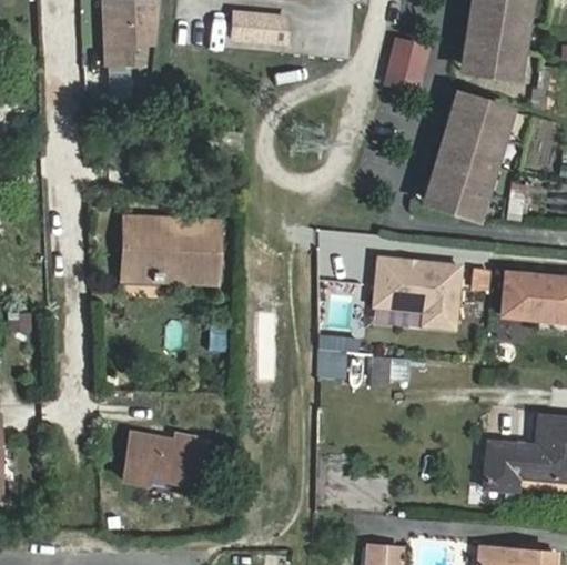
[(101,0),(104,61),(108,61),(127,61),(129,61),(128,41),(153,40),(158,0),(101,0)]
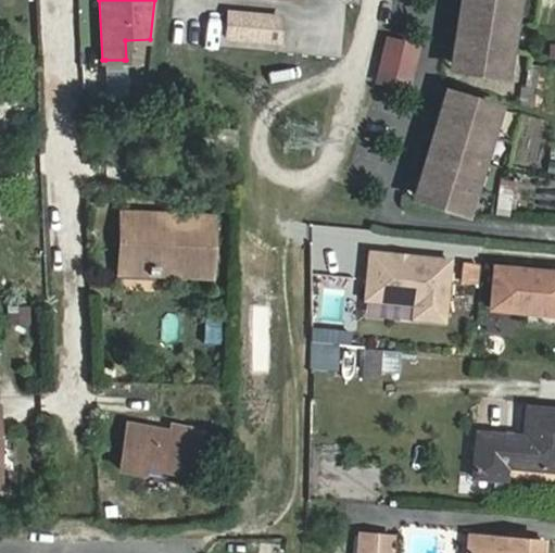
[(502,75),(514,0),(471,0),(459,68),(502,75)]
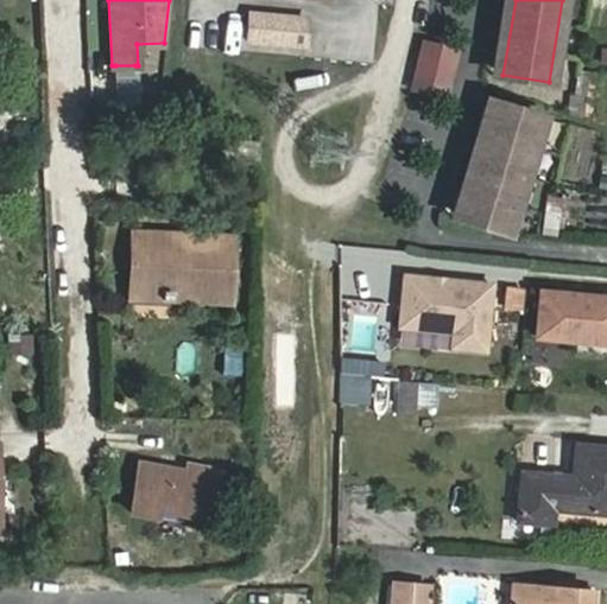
[(303,43),(305,16),(251,11),(247,37),(303,43)]
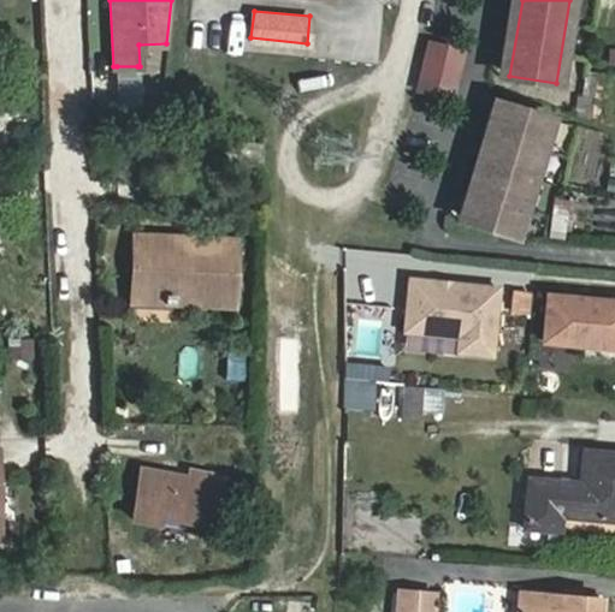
[(429,37),(425,55),(457,63),(462,46),(429,37)]
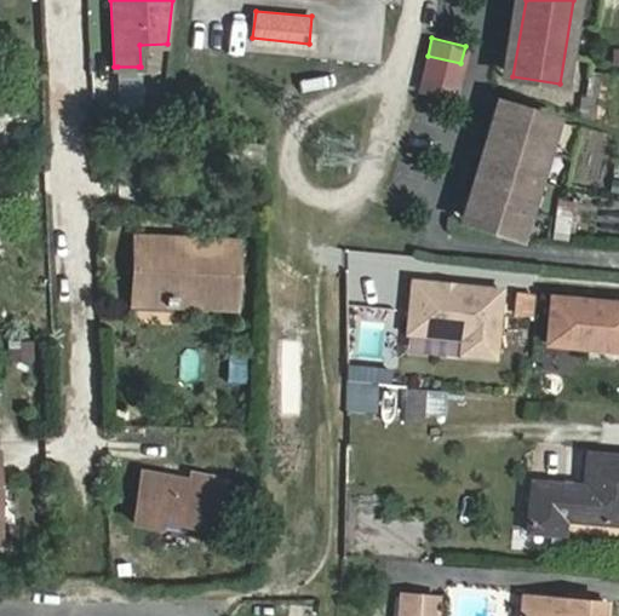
[(460,63),(428,56),(419,86),(453,95),(460,63)]
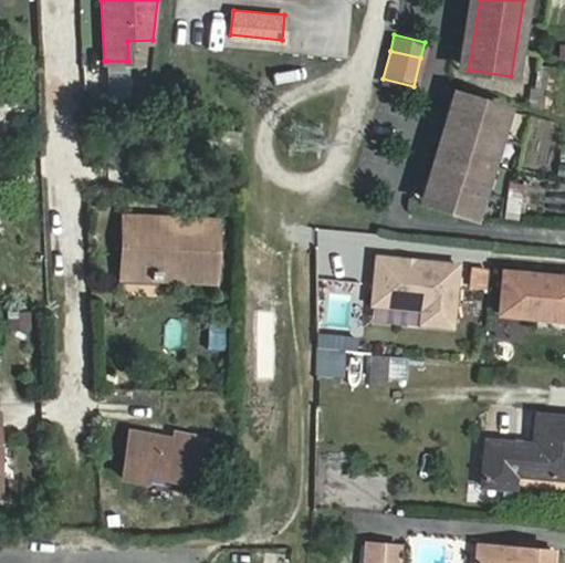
[(126,61),(107,61),(108,106),(128,108),(126,61)]
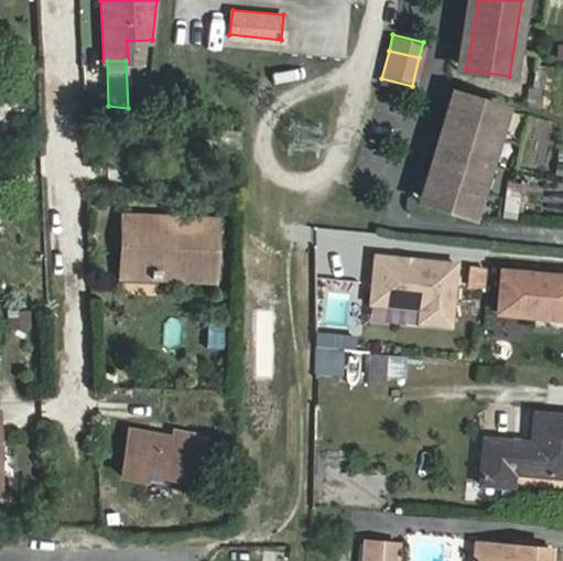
[(537,63),(528,100),(544,104),(553,66),(537,63)]
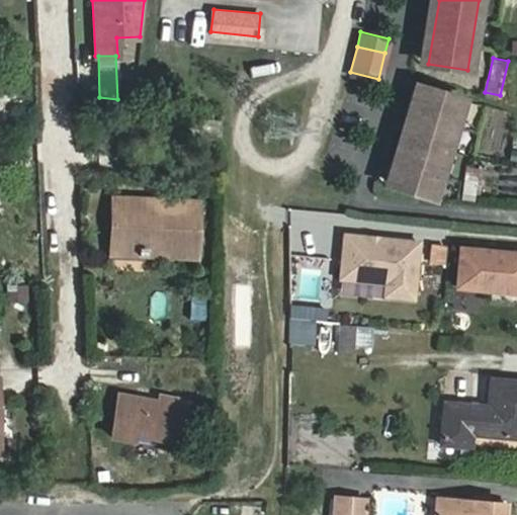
[(461,97),(424,86),(394,186),(432,197),(461,97)]
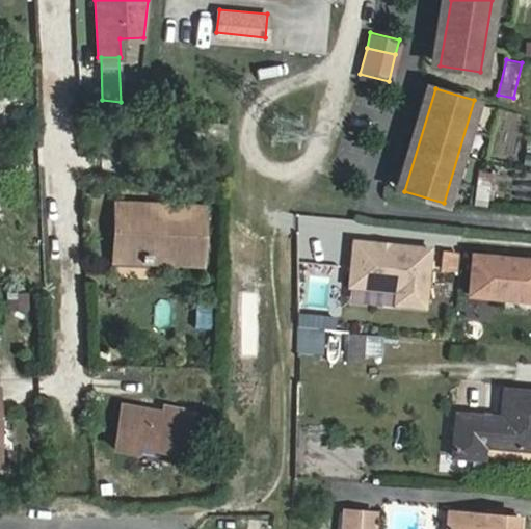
[(201,259),(204,208),(115,204),(113,256),(201,259)]
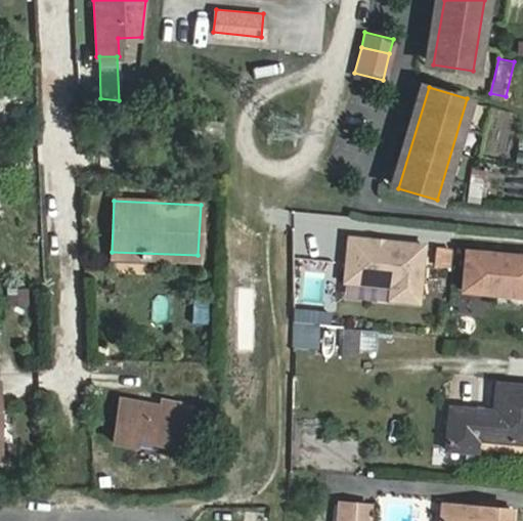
[(417,300),(423,243),(346,234),(342,279),(388,285),(387,297),(417,300)]
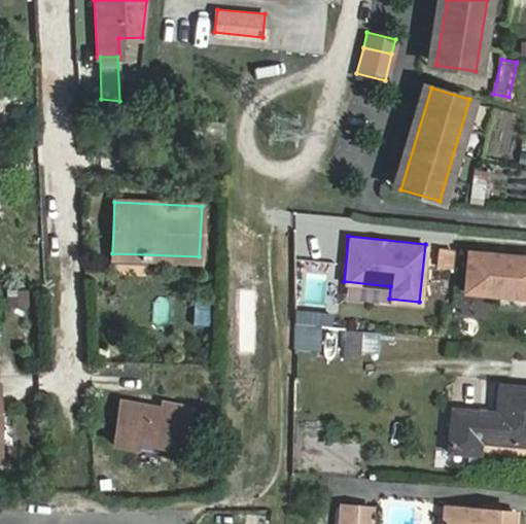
[(454,266),(451,245),(432,247),(435,269),(454,266)]
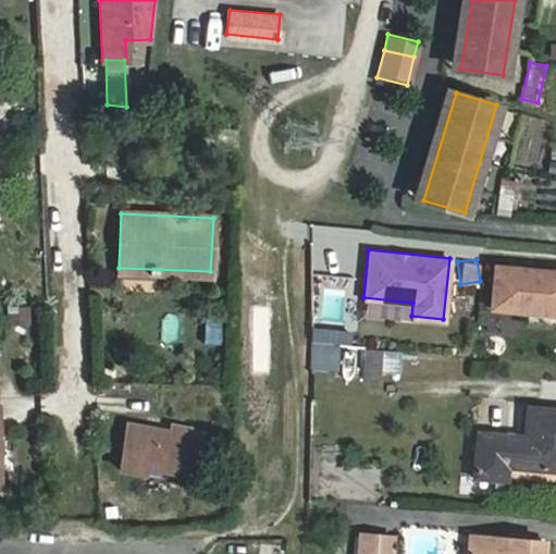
[(555,270),(494,265),(491,306),(555,312),(555,270)]
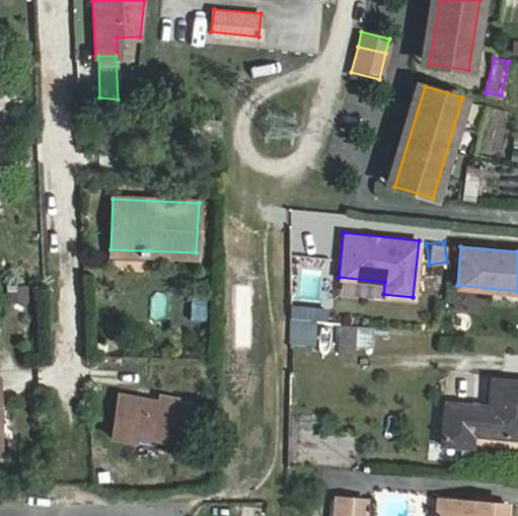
[(26,283),(7,284),(8,298),(26,298),(26,283)]
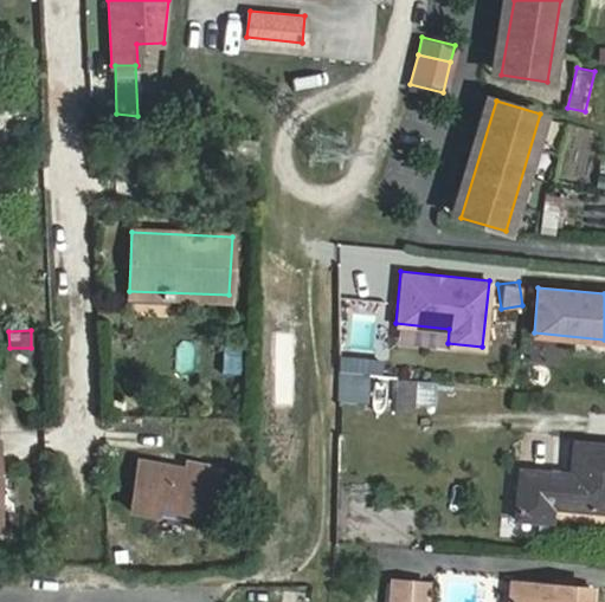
[(346,357),(345,369),(380,371),(380,360),(346,357)]
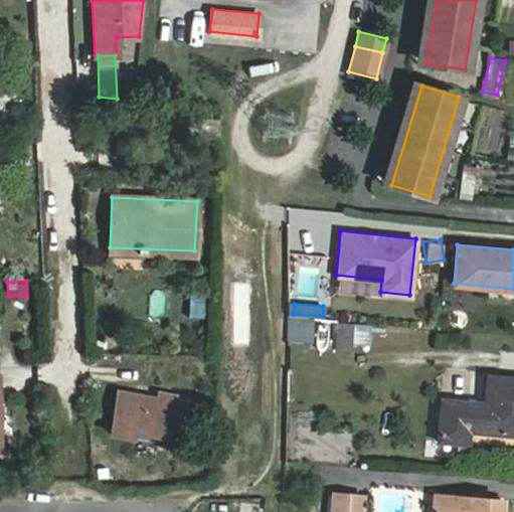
[(287,315),(285,340),(311,342),(313,316),(287,315)]
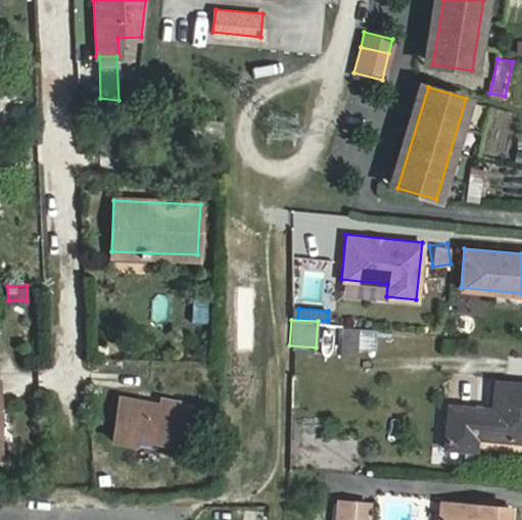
[(359,326),(343,325),(342,352),(358,353),(359,326)]
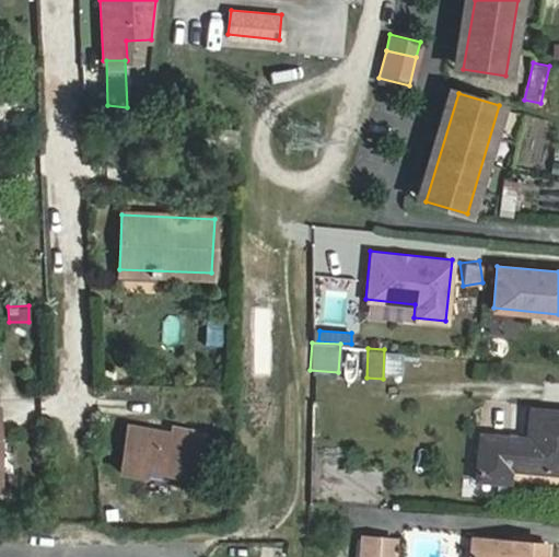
[(558,471),(558,410),(531,408),(527,437),(481,433),(477,476),(508,479),(510,466),(558,471)]
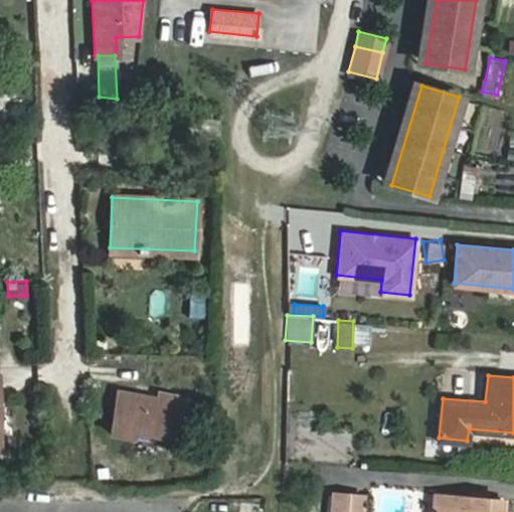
[(174,396),(175,392),(159,390),(158,396),(118,390),(112,431),(131,434),(131,428),(166,433),(167,424),(179,427),(183,398),(174,396)]
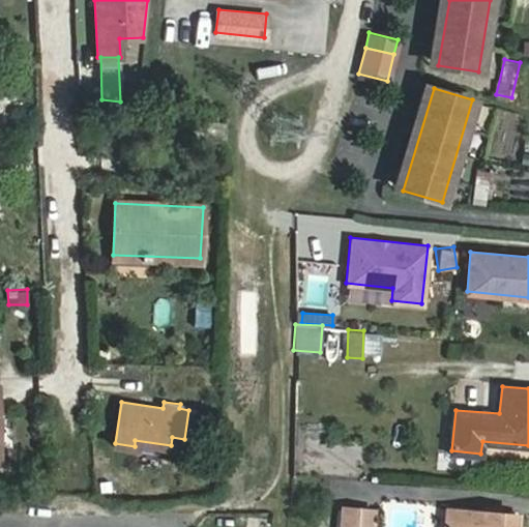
[(343,506),(341,526),(372,526),(373,508),(343,506)]
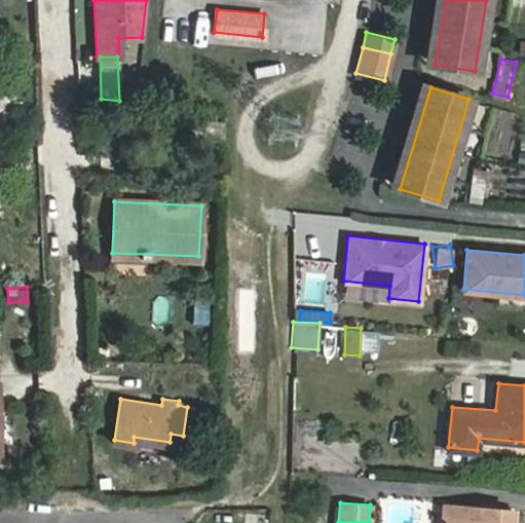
[(510,522),(511,509),(443,502),(441,522),(510,522)]
